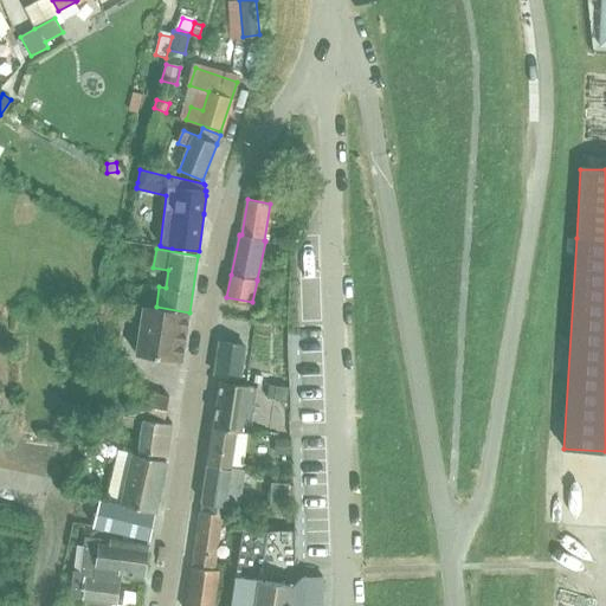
[(189,313),(156,307),(156,308),(128,304),(126,317),(142,318),(136,356),(182,363),(189,313)]
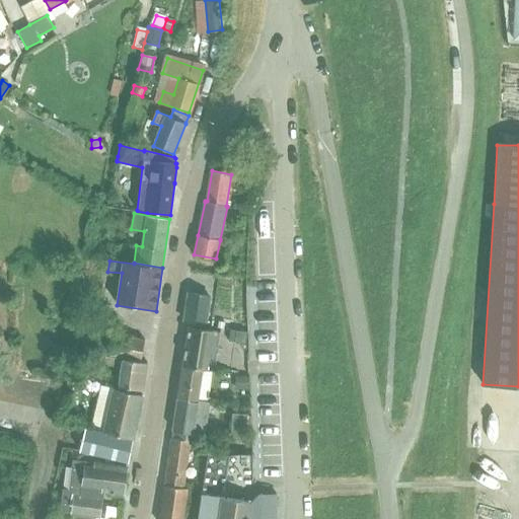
[(211,298),(189,294),(183,321),(206,325),(211,298)]
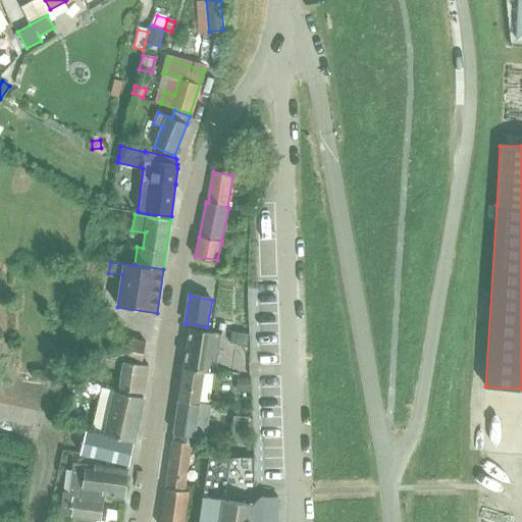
[(284,342),(285,324),(274,323),(273,341),(284,342)]
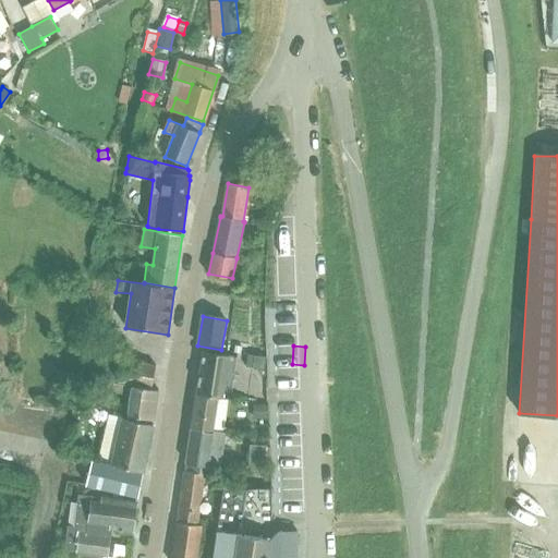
[(155,421),(159,390),(152,389),(156,364),(107,355),(100,386),(108,387),(108,386),(113,387),(112,391),(131,395),(128,414),(155,421)]
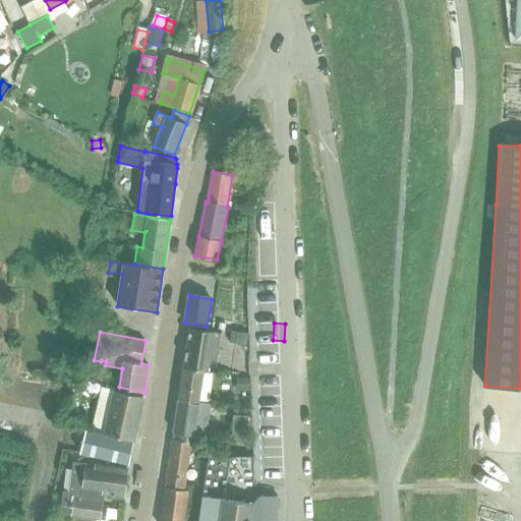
[(236,332),(234,344),(245,345),(247,334),(236,332)]
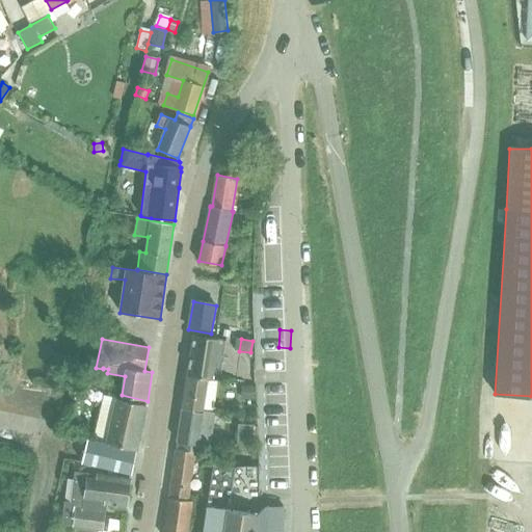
[(188,375),(213,379),(218,343),(193,340),(188,375)]
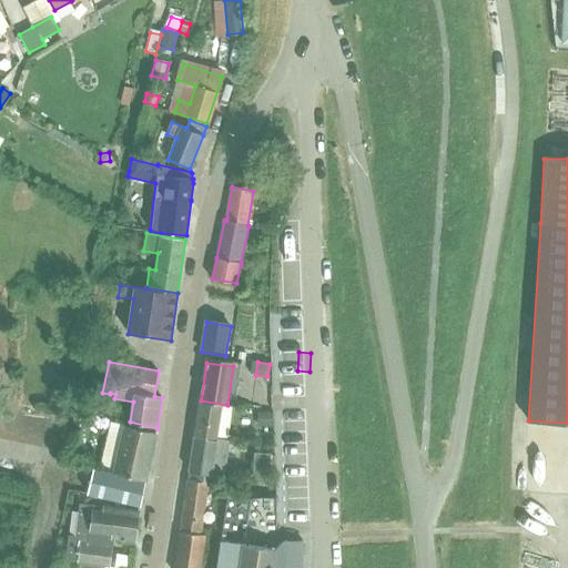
[(227,405),(201,401),(195,436),(223,438),(227,406),(227,405)]
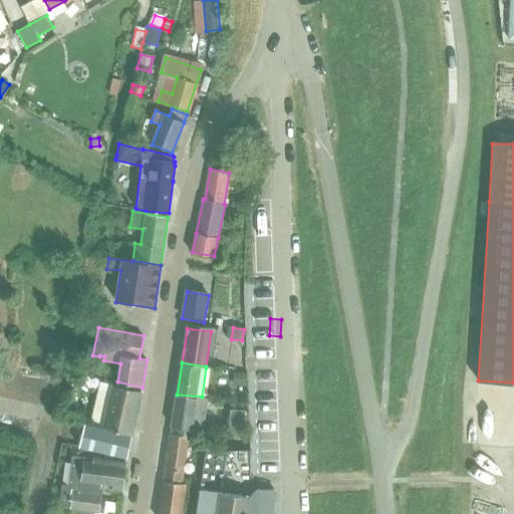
[(232,374),(232,386),(244,386),(244,374),(232,374)]
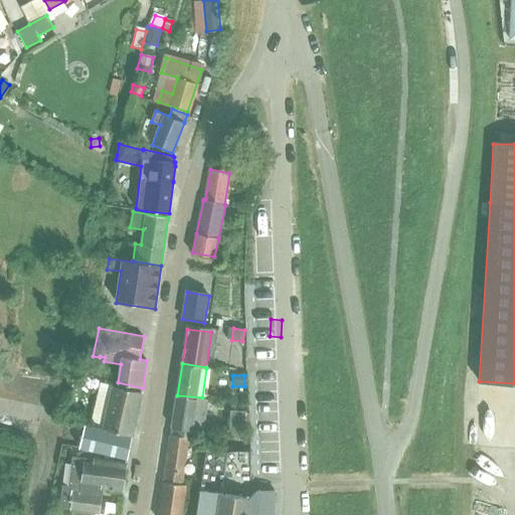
[(63,390),(75,393),(77,382),(66,379),(63,390)]
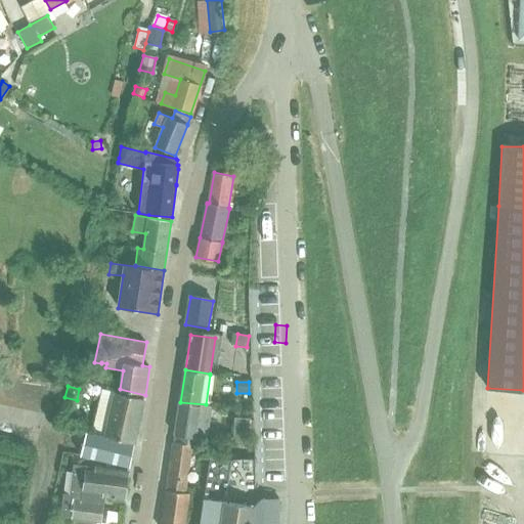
[(104,436),(134,443),(144,398),(115,392),(104,435),(104,436)]
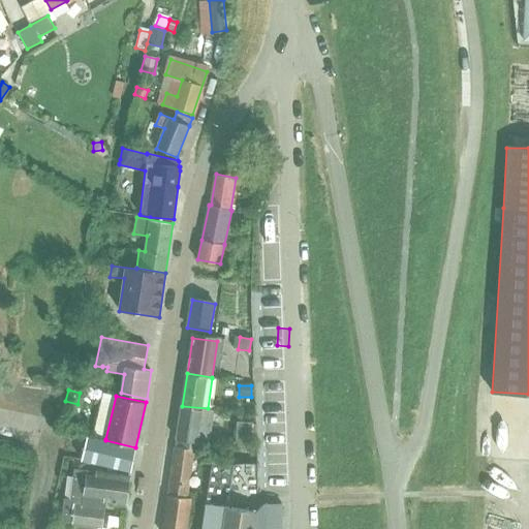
[(178,438),(176,447),(195,450),(205,453),(207,437),(208,437),(212,409),(208,409),(208,408),(182,406),(178,438)]
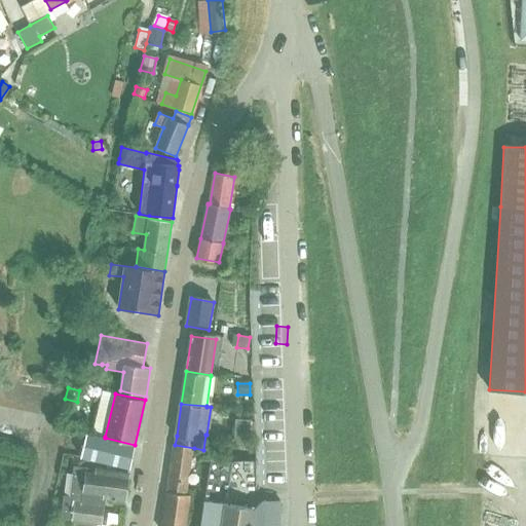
[(249,444),(250,422),(235,421),(234,443),(249,444)]
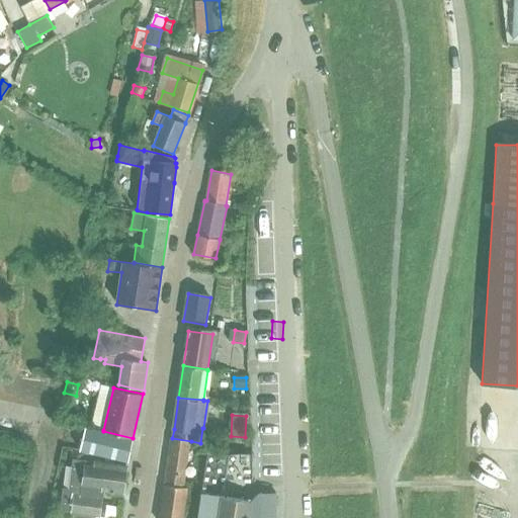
[(133,438),(103,431),(86,427),(81,450),(127,460),(133,438)]
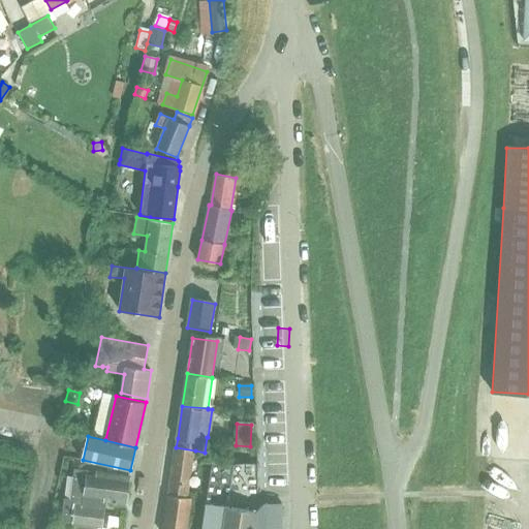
[(195,450),(176,447),(175,447),(167,495),(188,497),(194,452),(205,453),(195,450)]
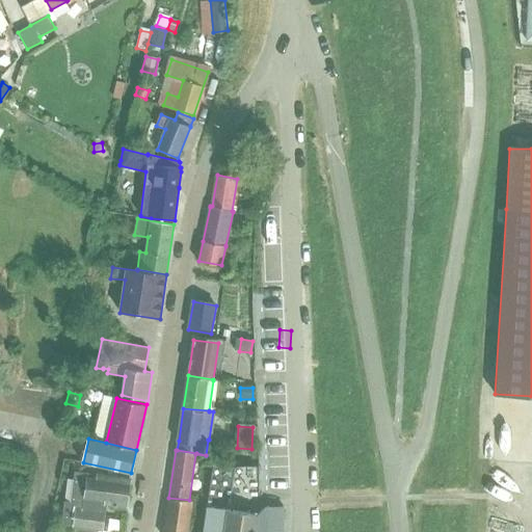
[(77,476),(73,507),(65,506),(64,516),(63,525),(74,526),(102,530),(105,511),(92,509),(95,498),(106,499),(105,504),(126,507),(130,478),(98,474),(98,479),(77,476)]
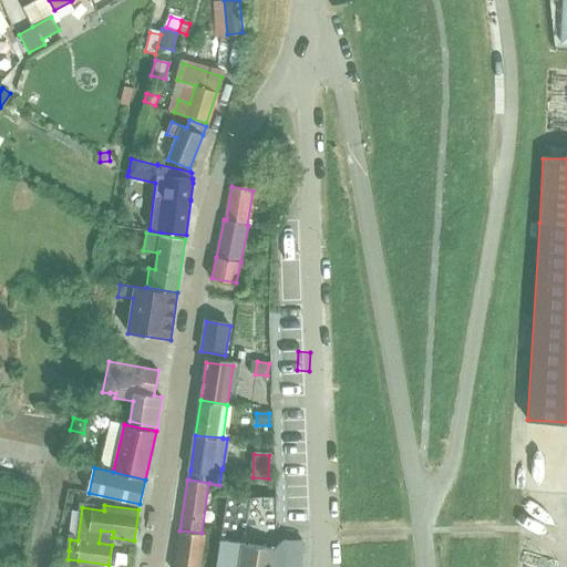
[(202,533),(179,531),(175,560),(174,566),(200,566),(202,565),(206,534),(202,534),(202,533)]
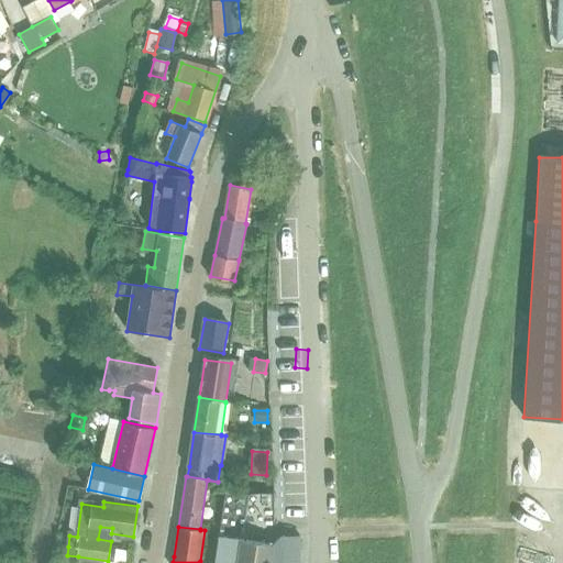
[(218,547),(214,562),(298,562),(299,537),(278,537),(272,544),(241,539),(220,537),(218,547)]
